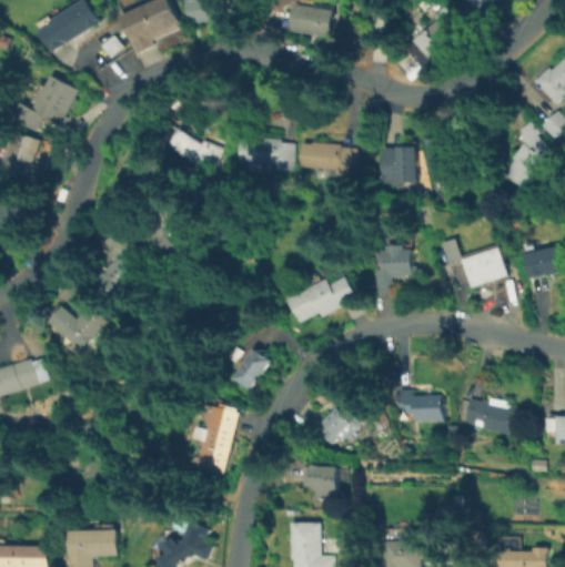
[(86,0),(100,21),(50,52),(36,32),(50,22),(48,21),(79,0),(86,0)]
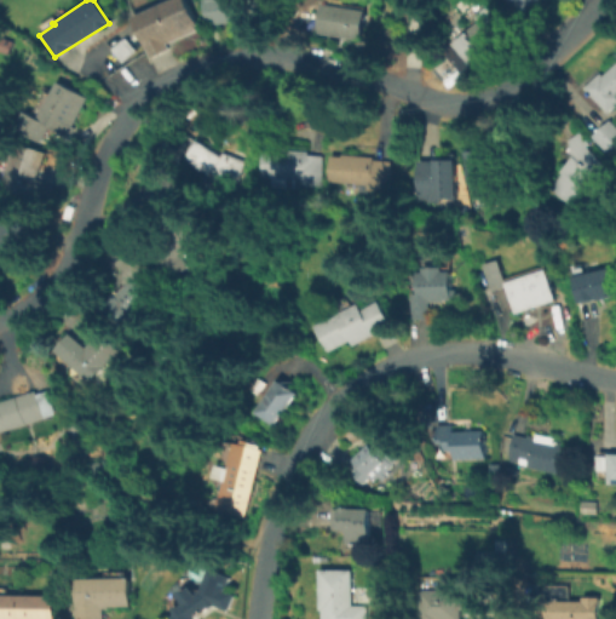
[(183,0),(188,0),(205,33),(149,62),(131,27),(183,0)]
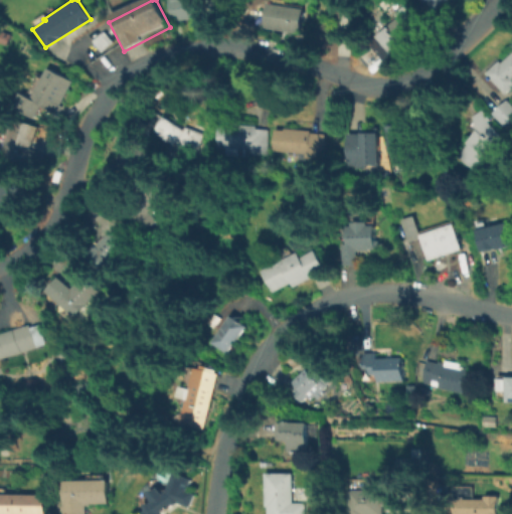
[(217,0),(219,13),(172,20),(169,0),(217,0)]
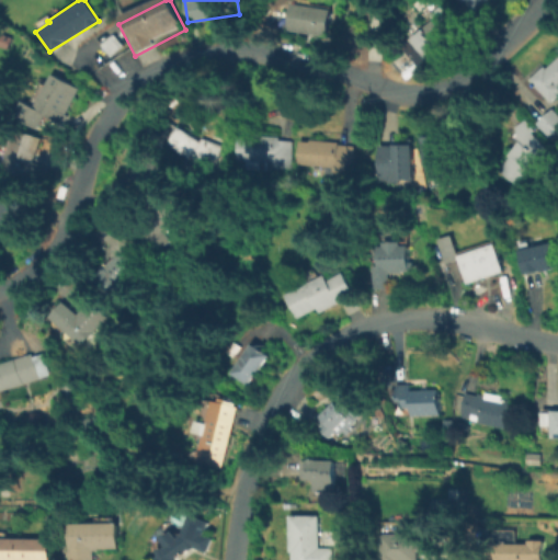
[(486,0),(474,12),(463,0),(486,0)]
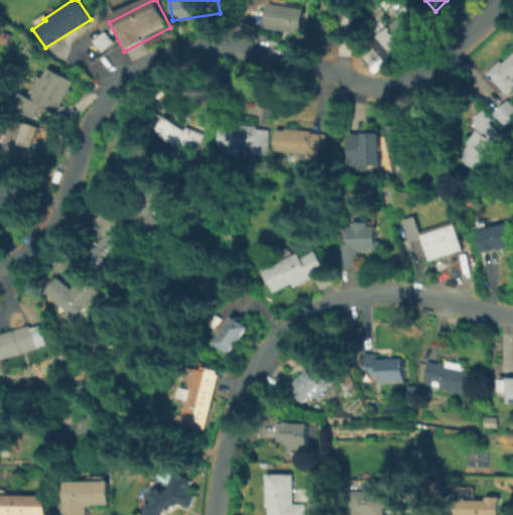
[(299,9),(295,33),(263,27),(267,3),(299,9)]
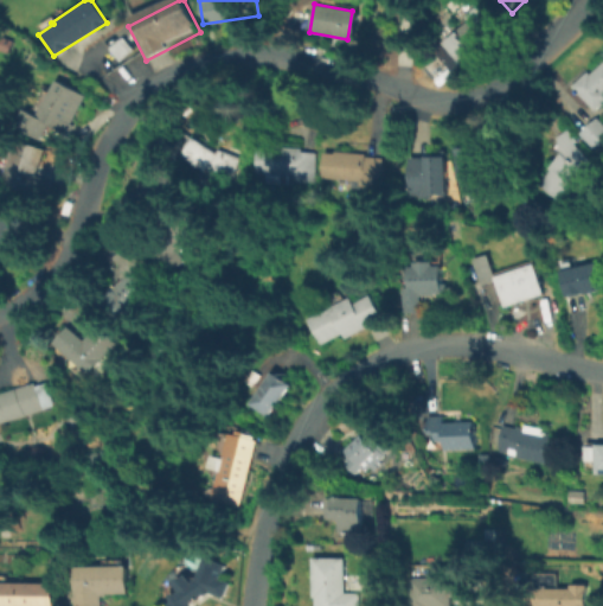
[(498,33),(488,40),(485,36),(469,48),(476,57),(463,68),(453,76),(431,50),(455,31),(455,30),(468,19),(464,14),(475,6),(498,33)]
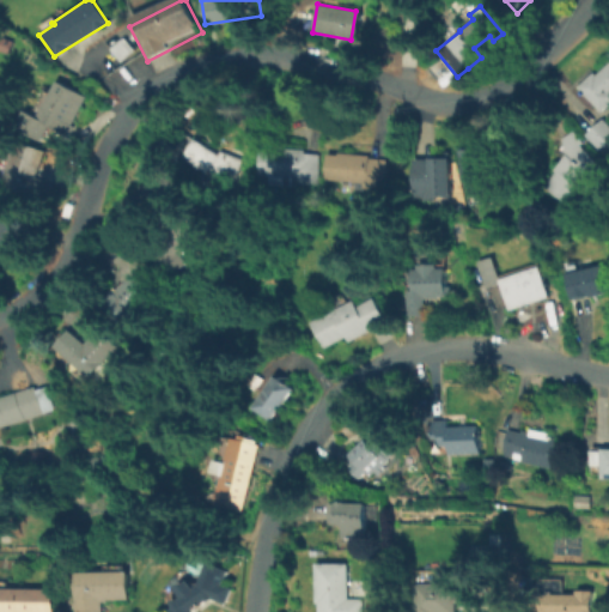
[(138,46),(117,61),(108,49),(128,34),(138,46)]
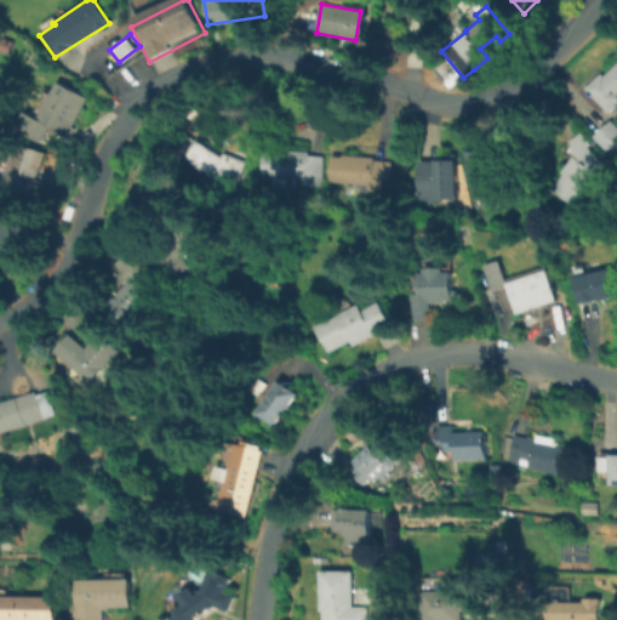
[(616,64),(616,104),(609,113),(587,90),(601,75),(604,78),(616,64)]
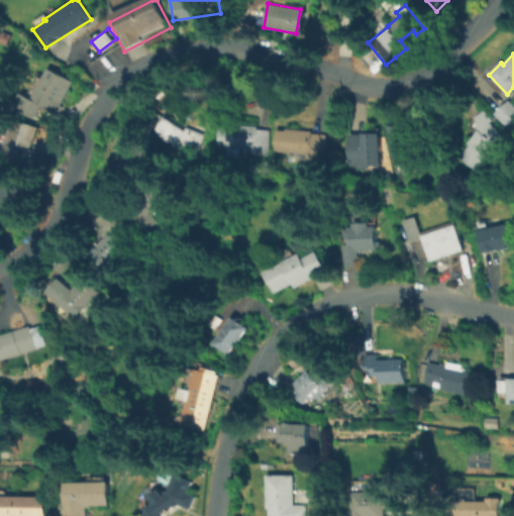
[(60,108),(56,115),(29,101),(46,70),(70,83),(58,106),(60,108)]
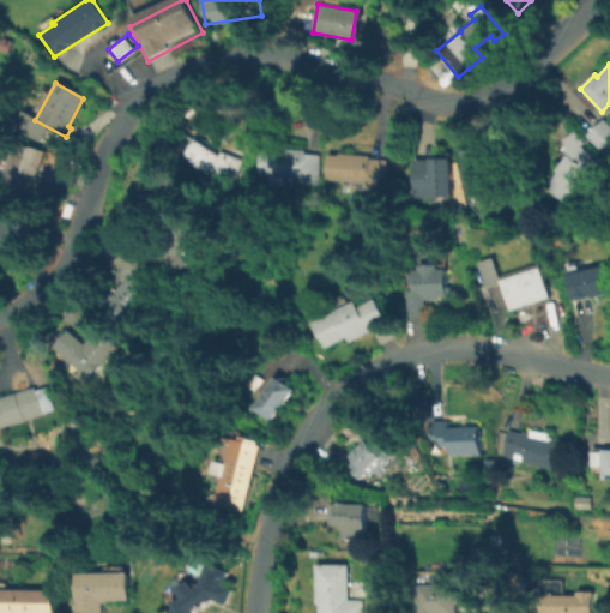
[(609,128),(609,137),(598,149),(586,136),(602,120),(609,128)]
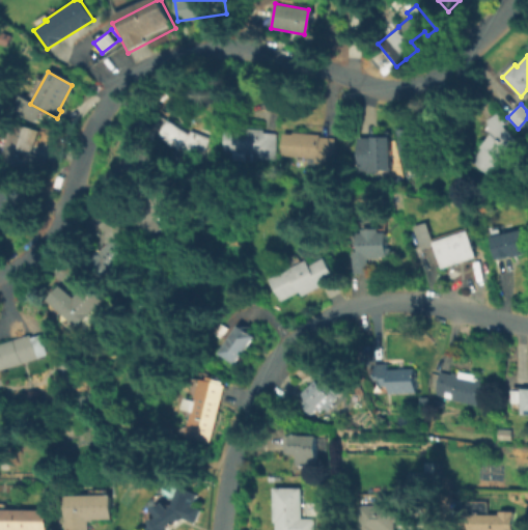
[(155,111),(170,121),(171,120),(183,127),(211,135),(201,162),(188,157),(189,152),(172,145),(161,138),(162,134),(146,123),(155,111)]
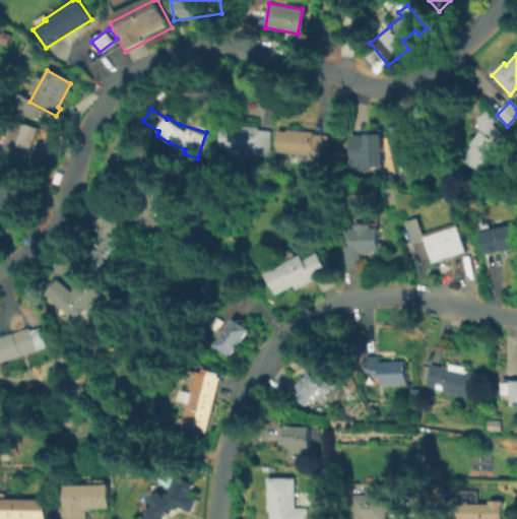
[(509,146),(503,154),(497,149),(478,173),(460,158),(469,146),(468,145),(478,132),(475,120),(485,112),(493,121),(491,124),(509,146)]
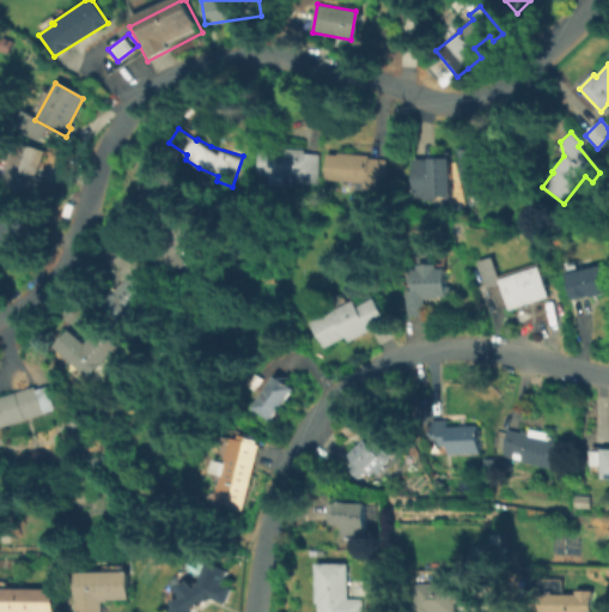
[(49,186),(43,201),(1,186),(17,143),(42,152),(32,180),(49,186)]
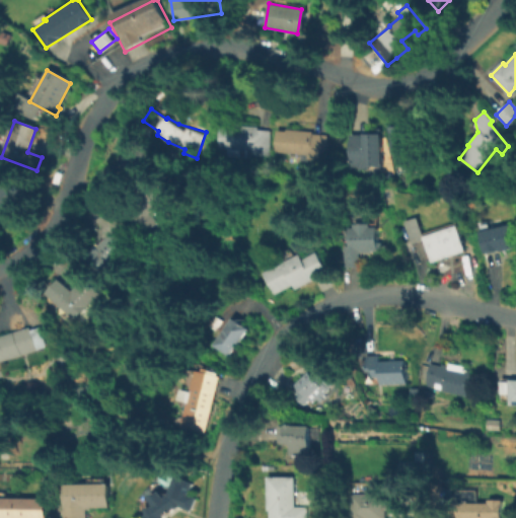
[(403,126),(403,129),(413,128),(413,130),(416,130),(428,167),(415,169),(414,166),(403,168),(401,164),(394,164),(387,130),(403,126)]
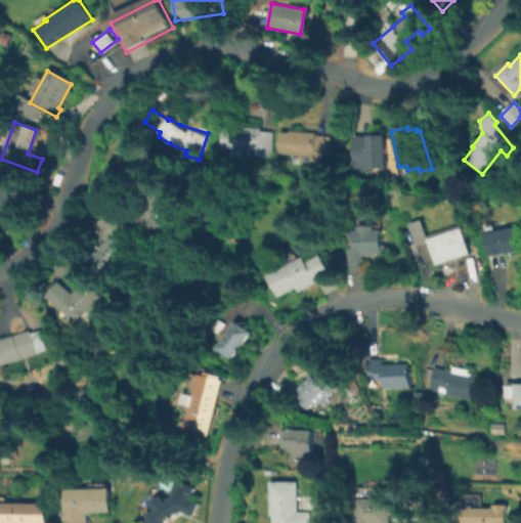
[(231,128),(259,130),(259,133),(270,134),(269,158),(252,157),(252,153),(249,151),(249,160),(229,159),(230,150),(221,150),(223,129),(231,130),(231,128)]
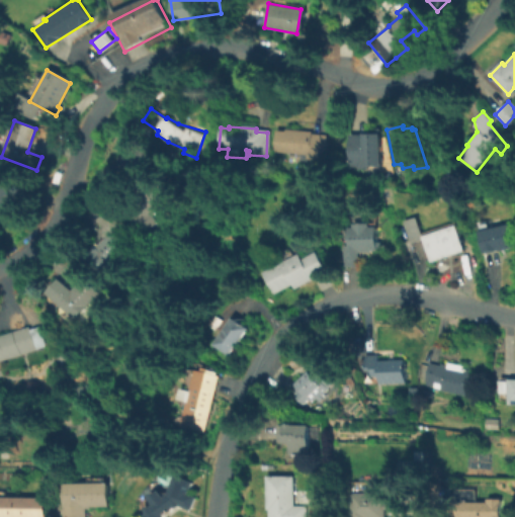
[(287,130),(312,132),(312,135),(326,136),(324,159),(308,158),(308,154),(278,152),(280,131),(287,132),(287,130)]
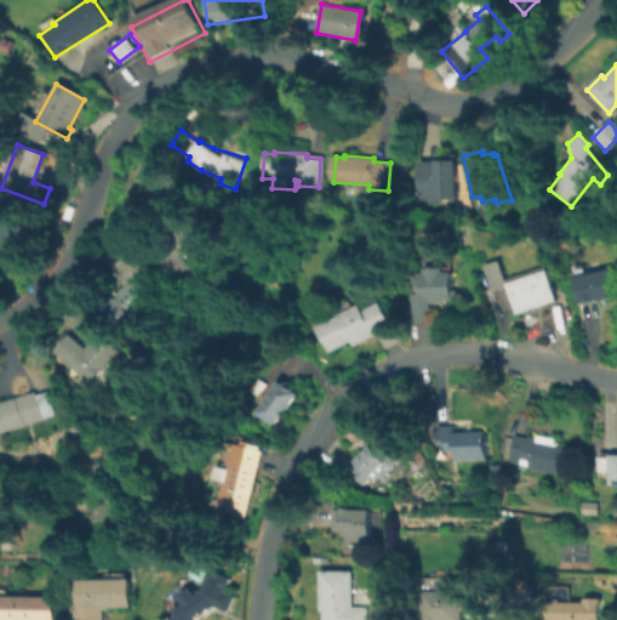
[(456,155),(456,200),(439,199),(440,205),(420,205),(418,163),(436,163),(436,157),(456,155)]
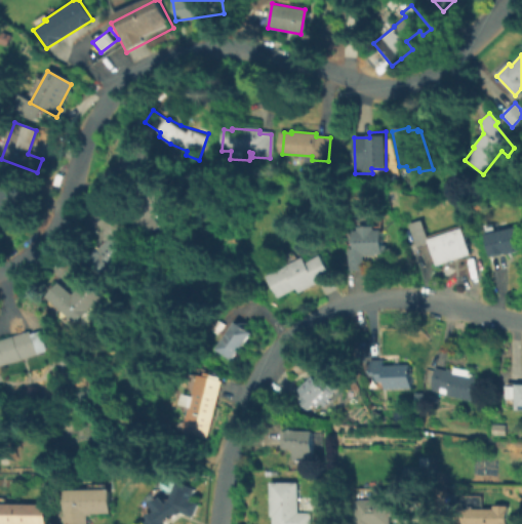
[(9,215),(0,226),(0,192),(12,177),(26,189),(16,200),(17,201),(7,213),(9,215)]
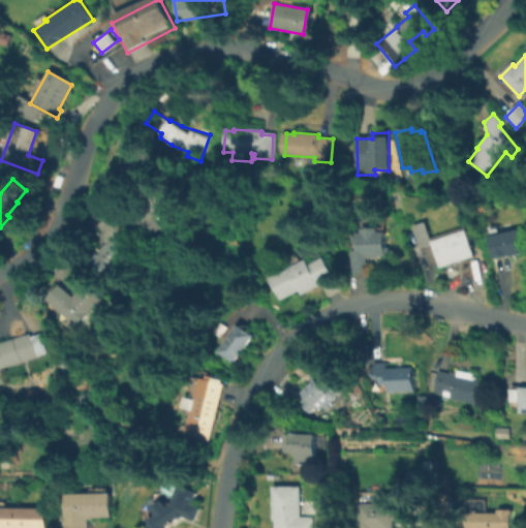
[(160,226),(148,239),(125,216),(146,195),(144,194),(157,181),(176,199),(155,221),(160,226)]
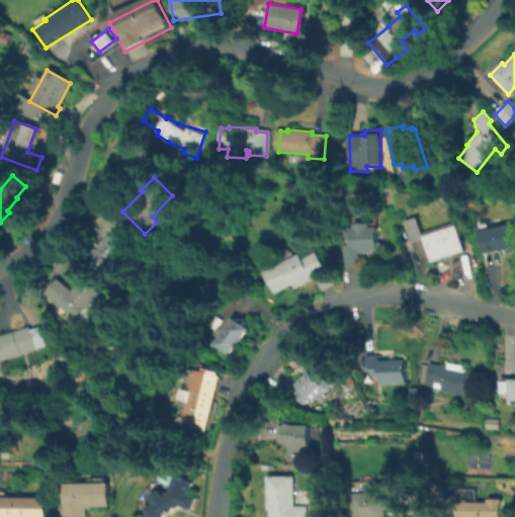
[(414,214),(421,235),(454,224),(462,248),(430,259),(422,237),(410,241),(402,219),(414,214)]
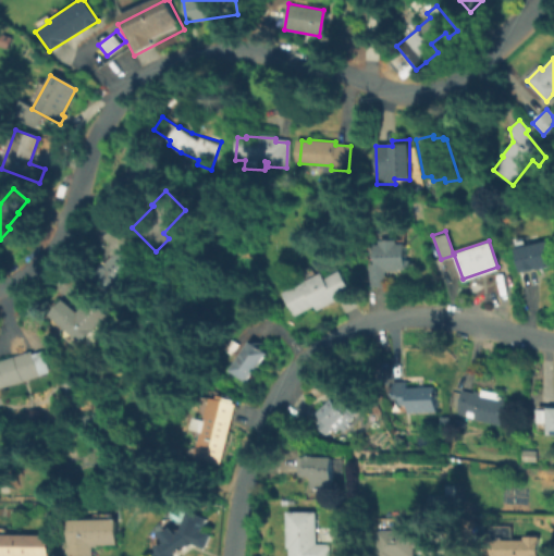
[(395,241),(395,246),(403,246),(404,261),(407,261),(407,267),(404,268),(404,270),(398,270),(398,271),(384,272),(384,286),(370,286),(369,264),(374,264),(373,245),(379,245),(379,242),(395,241)]
